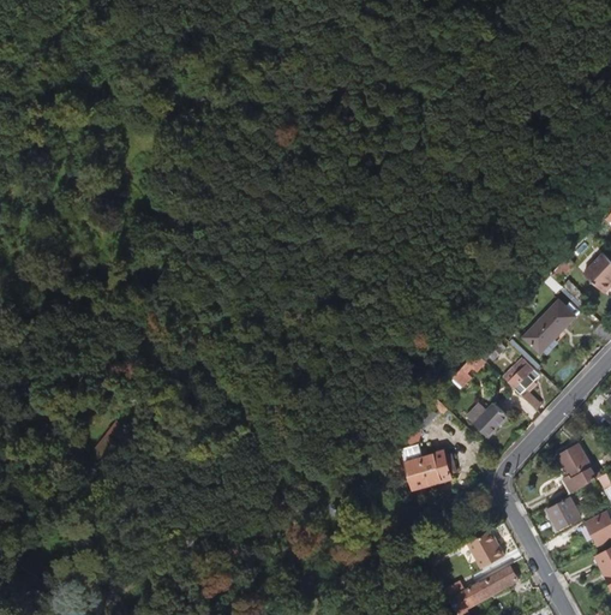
[(610,263),(601,254),(582,274),(603,292),(610,284),(610,282),(609,281),(610,279),(610,263)]
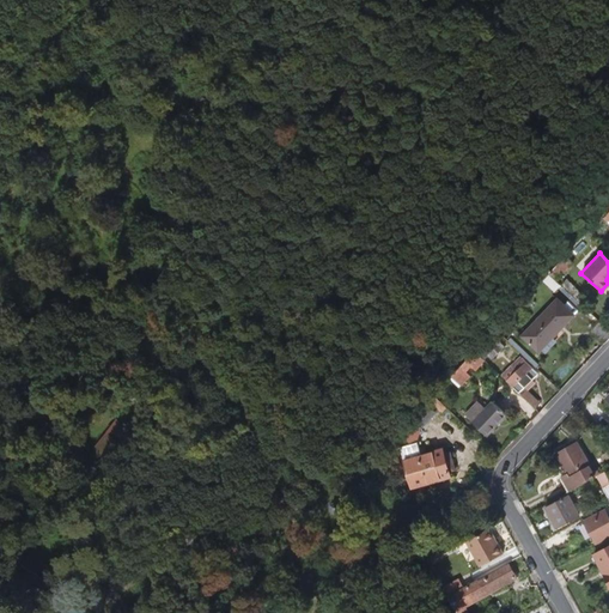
[(553,279),(570,261),(562,255),(547,273),(547,274),(553,279)]
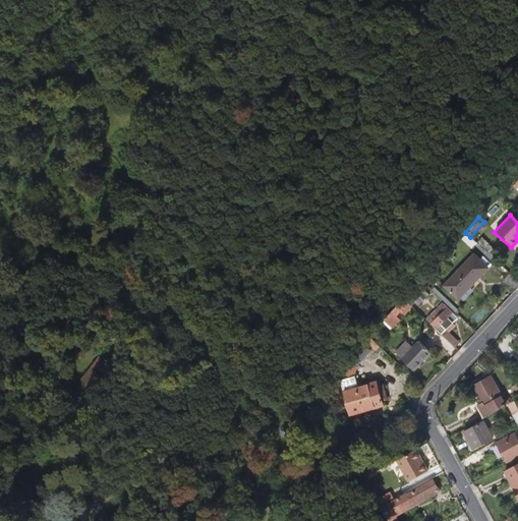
[(470,237),(465,233),(461,238),(471,247),(475,242),(470,237)]
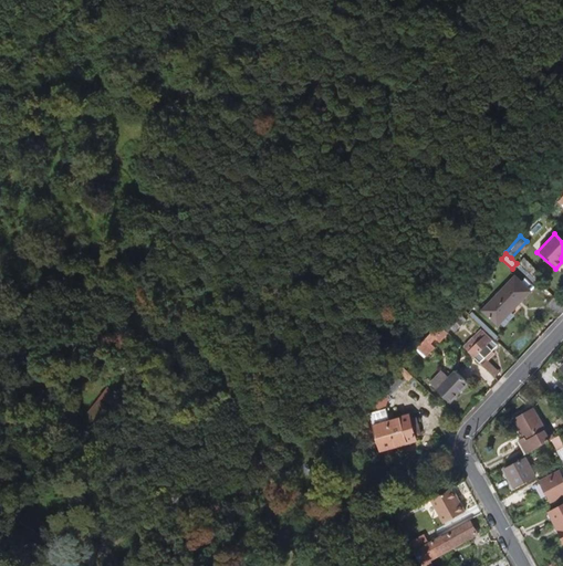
[(511,311),(529,293),(514,278),(481,312),(494,324),(510,308),(511,311)]
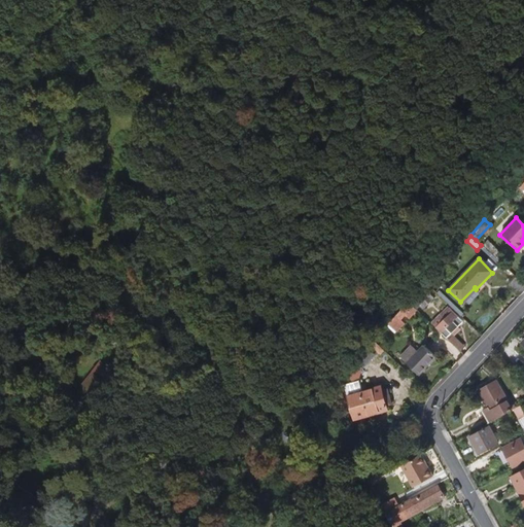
[(523,289),(523,284),(516,277),(509,284),(520,294),(523,289)]
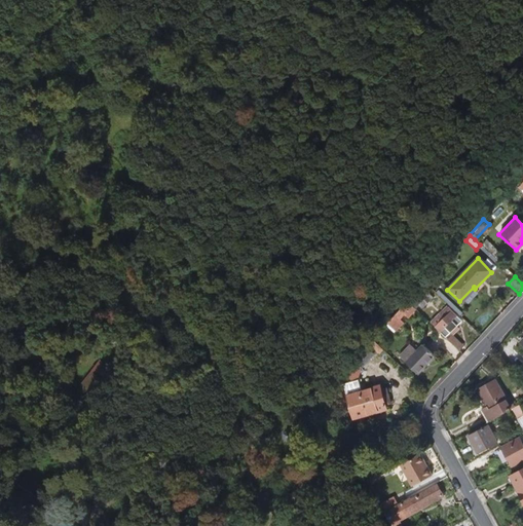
[(421,306),(431,297),(421,289),(413,299),(421,306)]
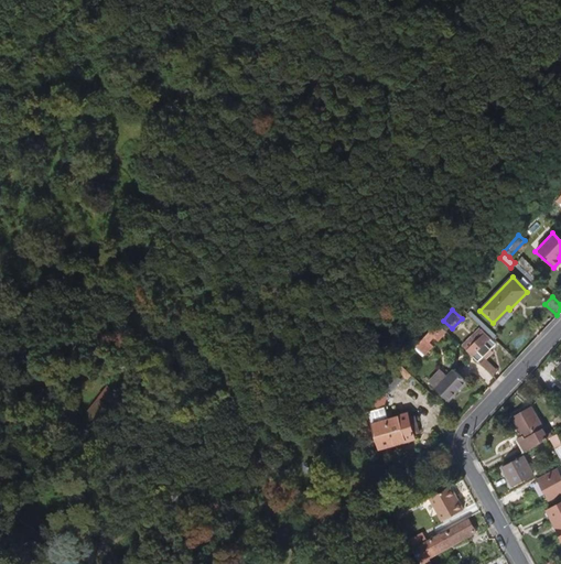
[(429,344),(441,329),(435,324),(413,348),(422,357),(432,346),(429,344)]
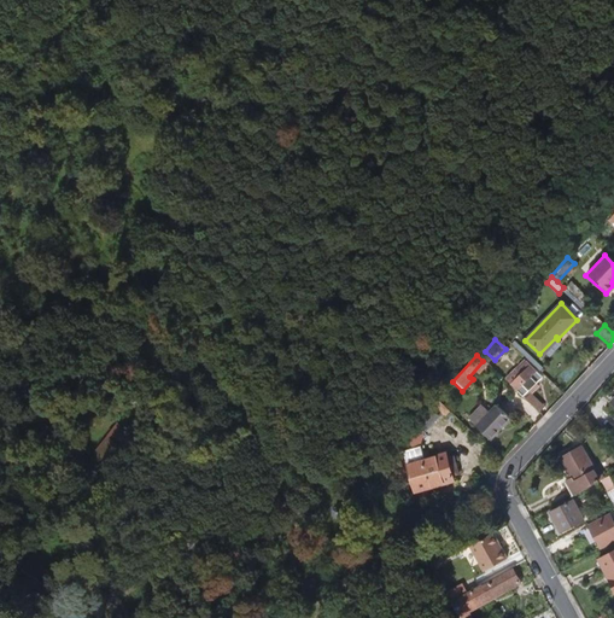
[(524,396),(542,377),(528,366),(514,382),(510,378),(507,382),(524,396)]
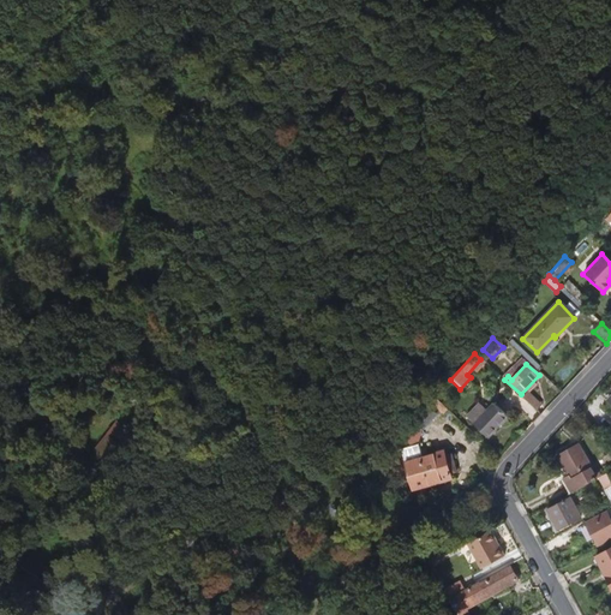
[(537,402),(527,394),(522,399),(532,407),(537,402)]
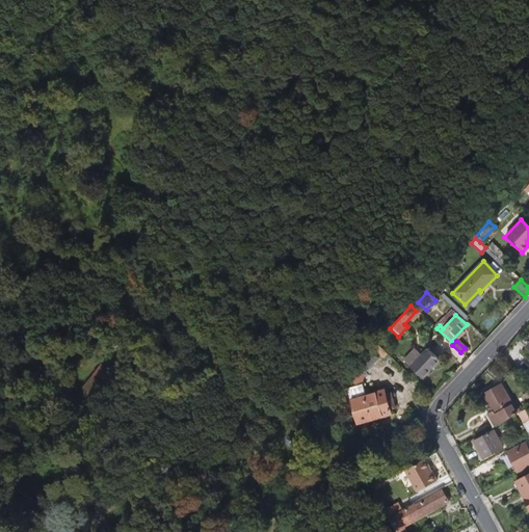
[(387,354),(375,344),(372,347),(385,358),(387,354)]
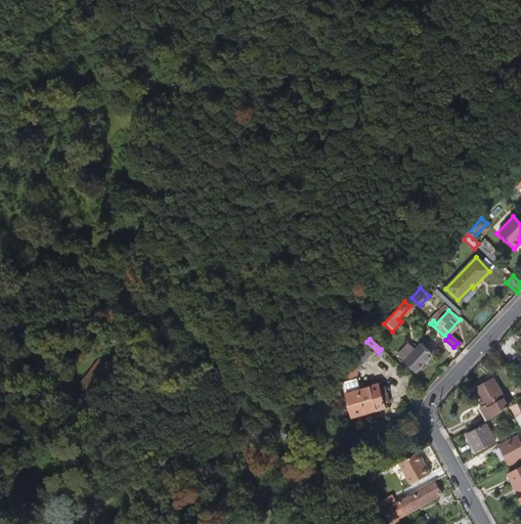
[(417,374),(434,354),(422,343),(404,361),(417,374)]
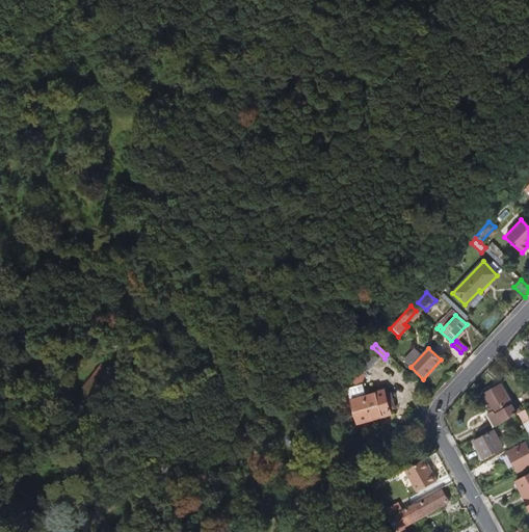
[(363,383),(364,375),(360,371),(373,356),(368,352),(347,374),(359,384),(354,386),(353,383),(347,384),(358,424),(391,415),(385,391),(366,395),(363,383)]
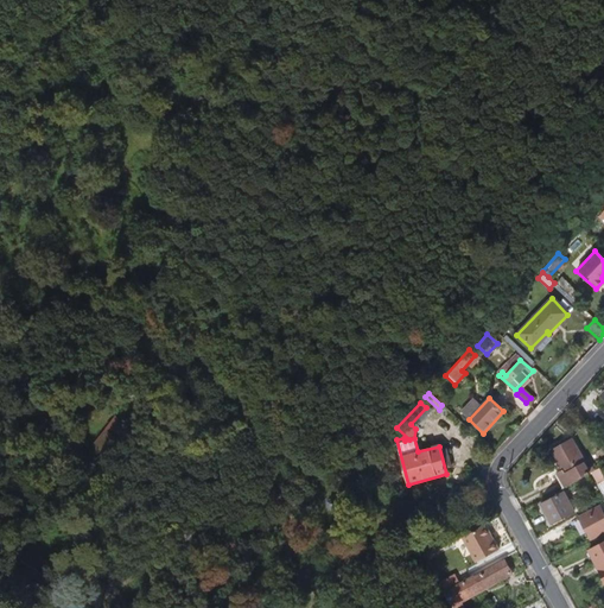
[(587,474),(570,439),(550,450),(560,472),(552,475),(559,488),(587,474)]
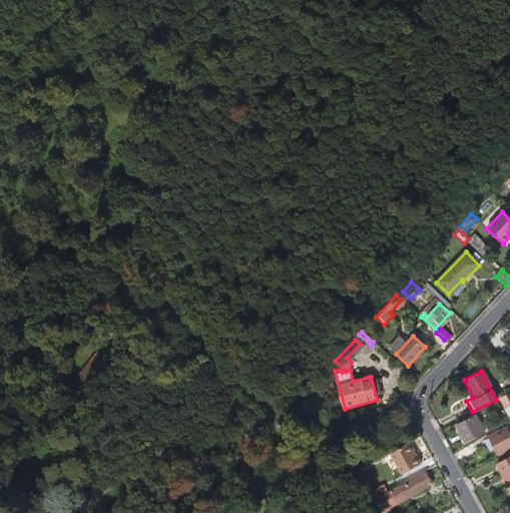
[(481,431),(473,414),(454,423),(462,440),(481,431)]
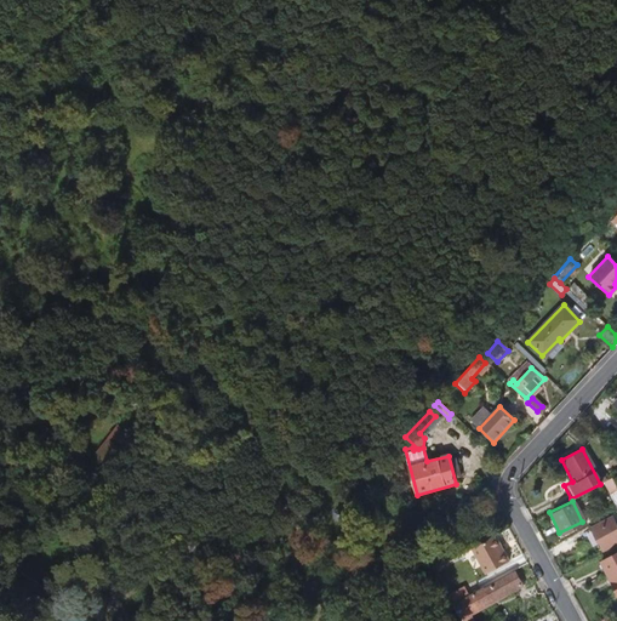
[(616,541),(616,533),(612,523),(615,522),(611,516),(588,528),(600,551),(616,541)]
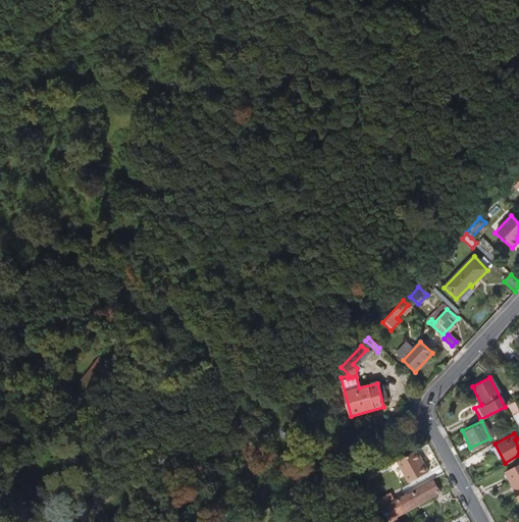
[(427,472),(416,451),(396,462),(407,483),(427,472)]
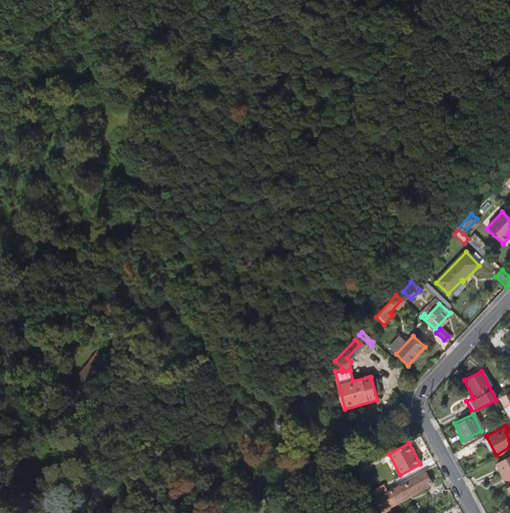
[(509,491),(509,455),(494,464),(509,492),(509,491)]
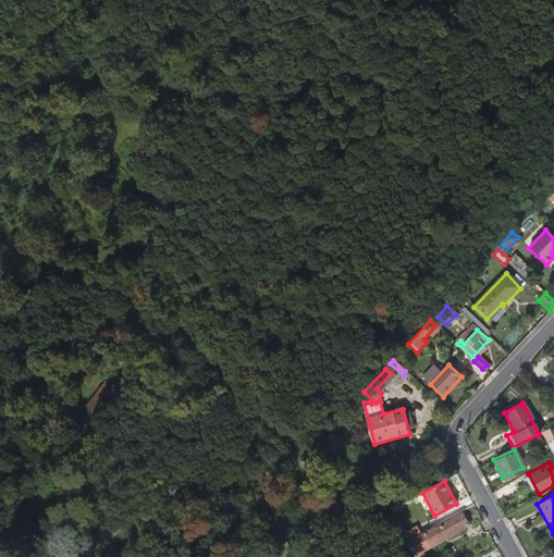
[(420,553),(467,527),(462,516),(414,542),(420,553)]
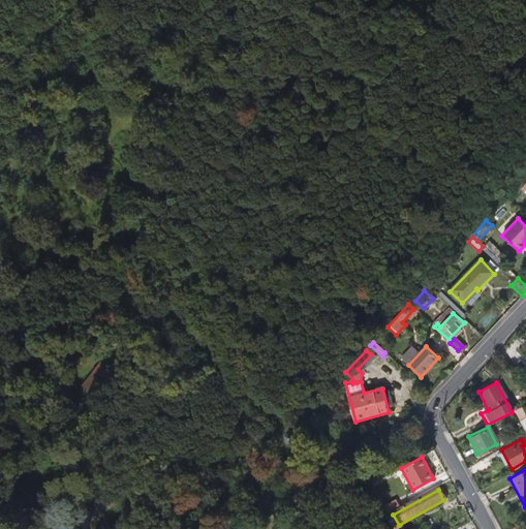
[(396,501),(381,509),(385,517),(400,508),(396,501)]
